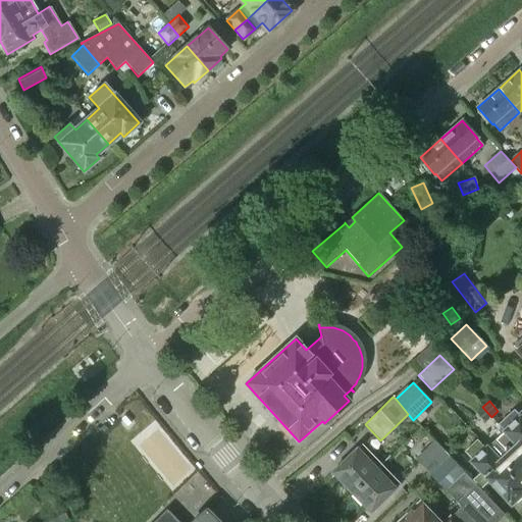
[(476,413),(484,422),(491,417),(482,407),(476,413)]
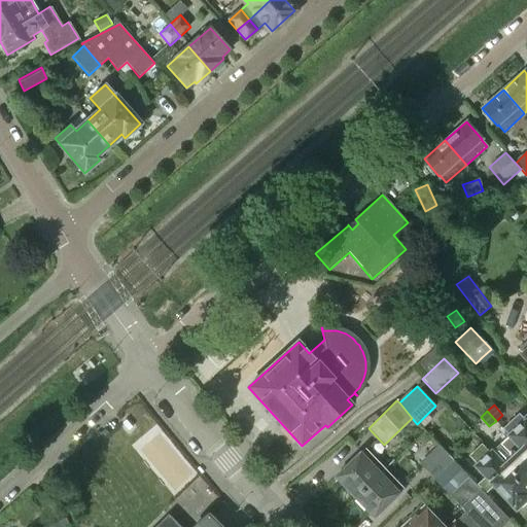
[(526,419),(524,422),(523,422),(518,416),(504,429),(510,434),(508,435),(521,449),(519,452),(526,461),(526,419)]
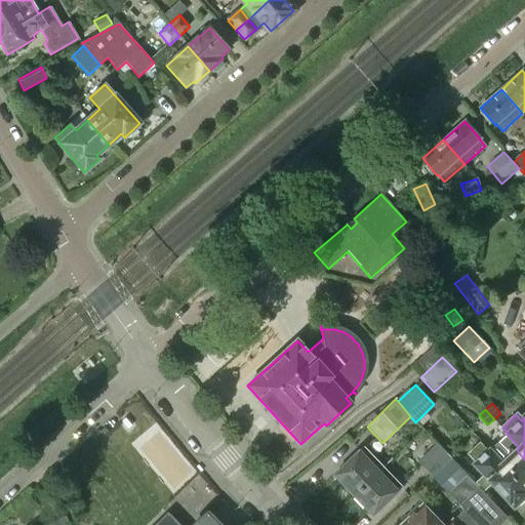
[(519,447),(507,434),(498,442),(511,455),(502,462),(513,474),(511,475),(524,489),(524,459),(517,450),(519,447)]
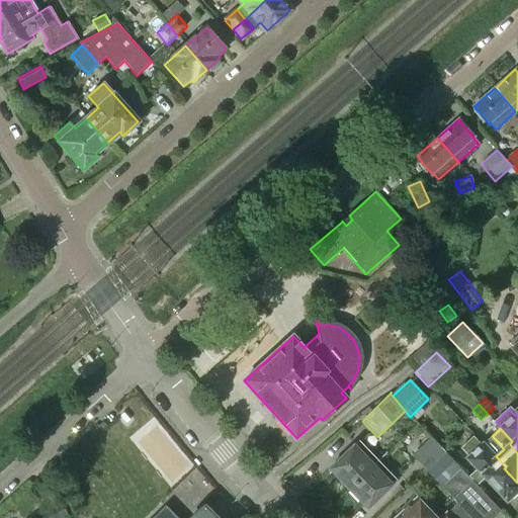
[(427,471),(446,454),(425,431),(406,449),(427,471)]
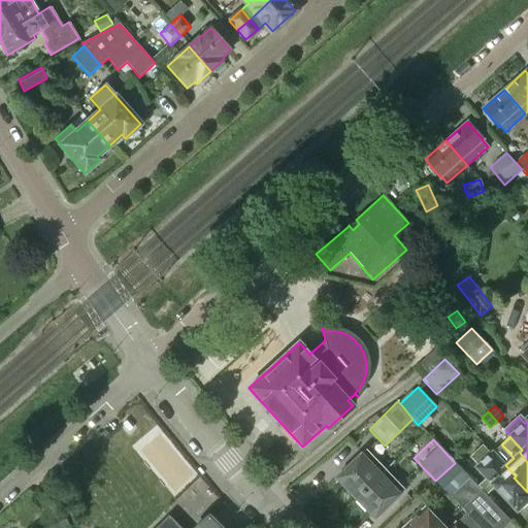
[(516,476),(505,465),(504,467),(492,454),(491,455),(482,446),(469,457),(477,466),(476,467),(516,509),(527,498),(527,492),(514,477),(516,476)]
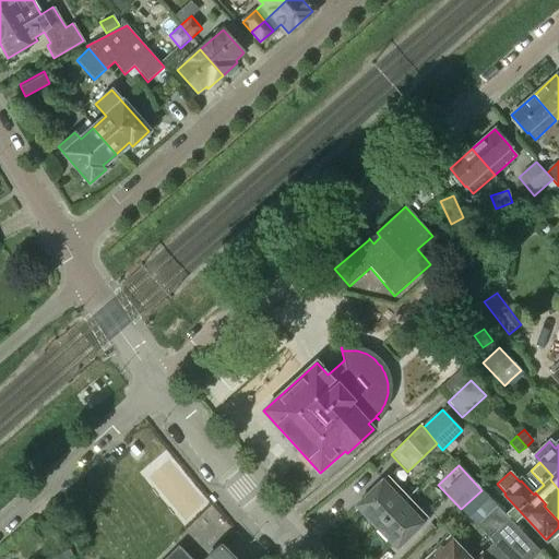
[(376,527),(407,497),(387,475),(355,506),(376,527)]
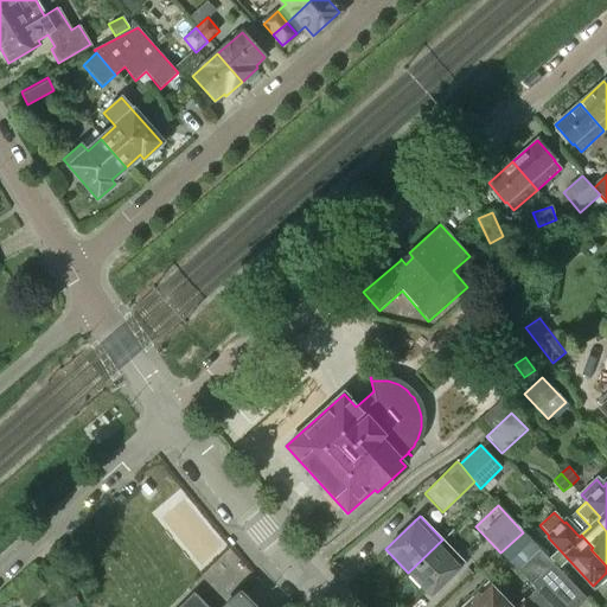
[(553,563),(523,532),(500,553),(530,585),(553,563)]
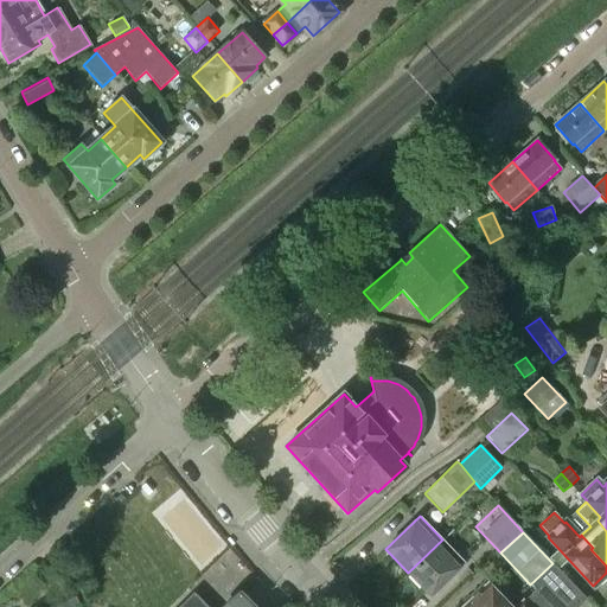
[(442,540),(408,573),(430,596),(465,562),(442,540)]
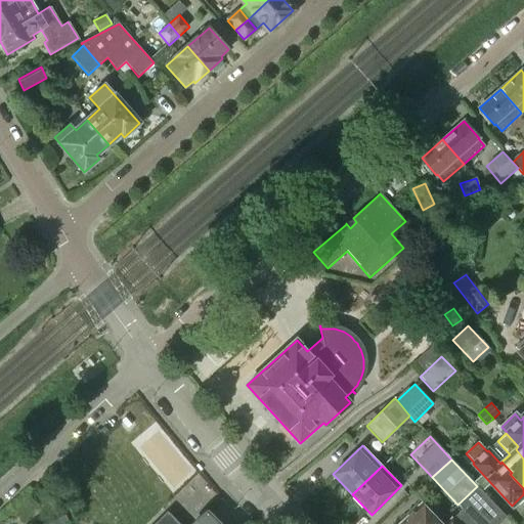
[(445,523),(493,523),(504,515),(477,486),(457,505),(463,510),(453,519),(452,518),(445,523)]
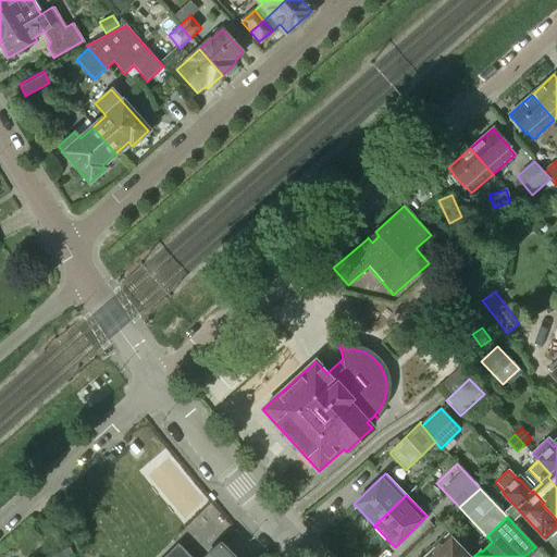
[(306,529),(307,528),(310,525),(305,520),(304,520),(301,523),(306,529)]
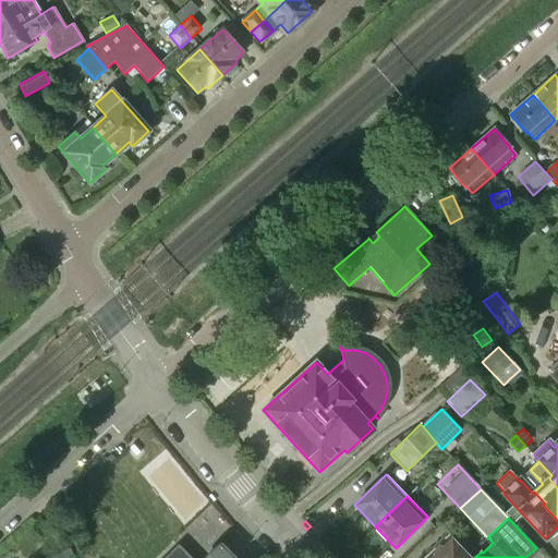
[(469,557),(461,550),(468,544),(459,534),(451,541),(448,537),(426,557),(469,557)]
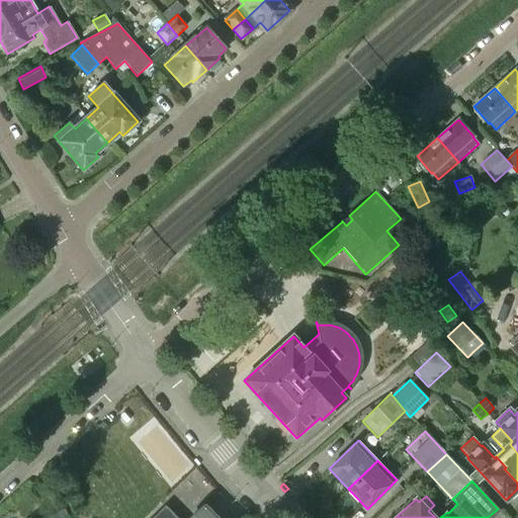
[(217,517),(205,506),(192,517),(177,517),(165,506),(152,517),(217,517)]
